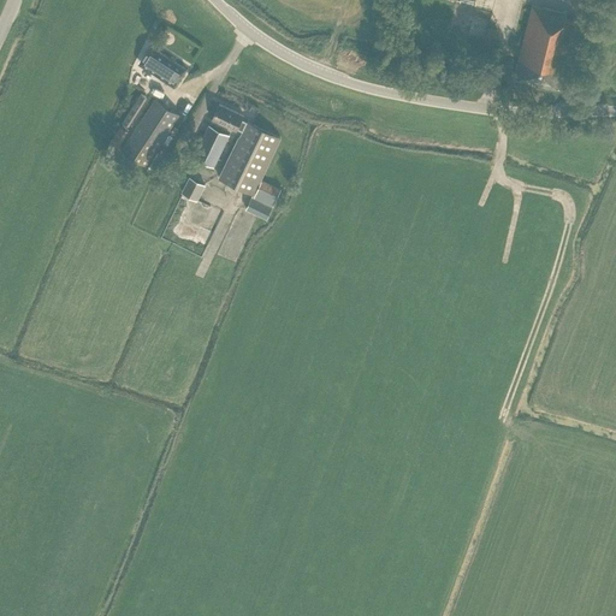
[(563,65),(566,66),(578,18),(566,16),(567,13),(532,5),(514,77),(526,81),(548,86),(561,88),(563,76),(561,75),(563,65)]
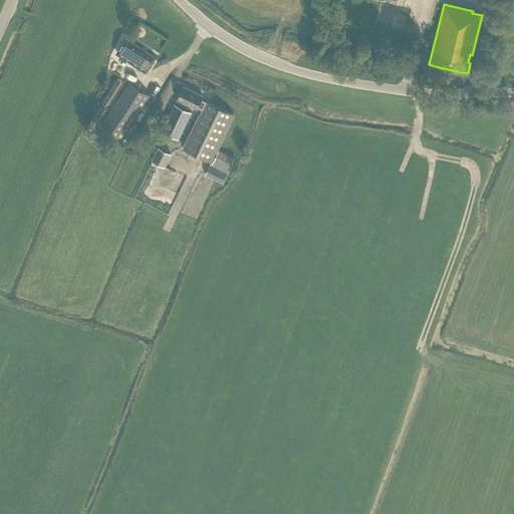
[(410,19),(405,31),(415,34),(419,22),(410,19)]
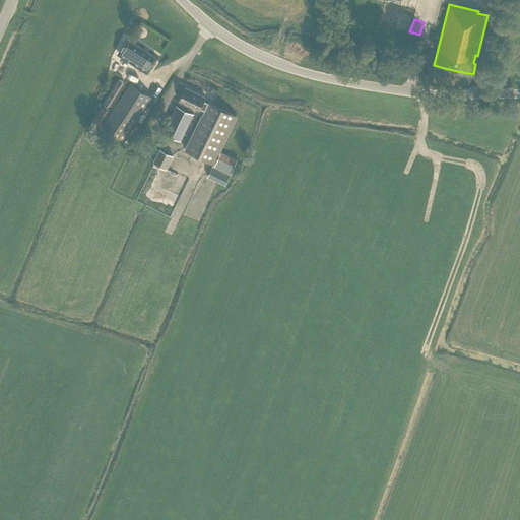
[(116,54),(146,74),(157,58),(127,39),(116,54)]
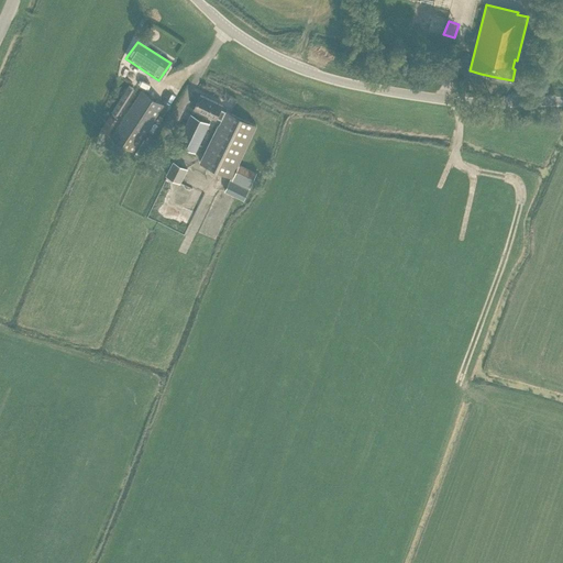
[(98,132),(105,135),(113,123),(134,89),(128,85),(107,119),(98,132)]
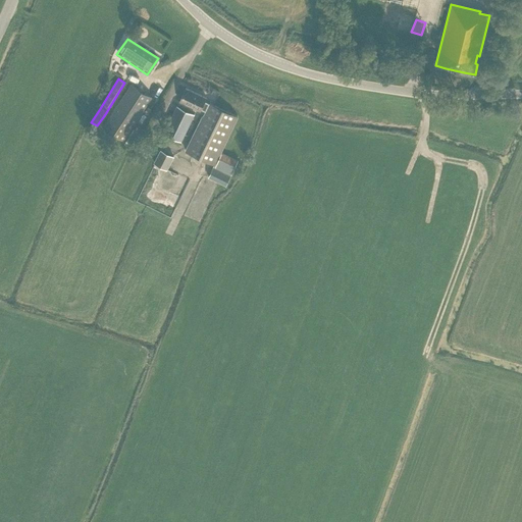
[(103,126),(124,140),(152,97),(132,84),(103,126)]
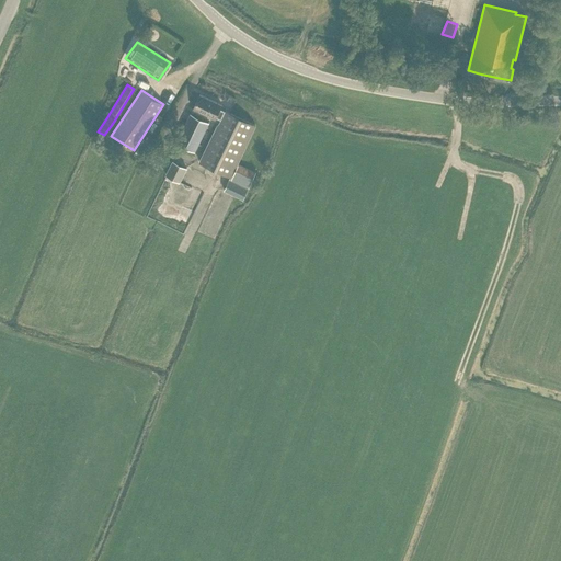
[(221,118),(219,124),(218,124),(199,161),(221,171),(221,170),(231,174),(224,190),(242,198),(254,172),(237,163),(255,125),(220,107),(222,104),(201,93),(194,109),(215,118),(216,116),(221,118)]
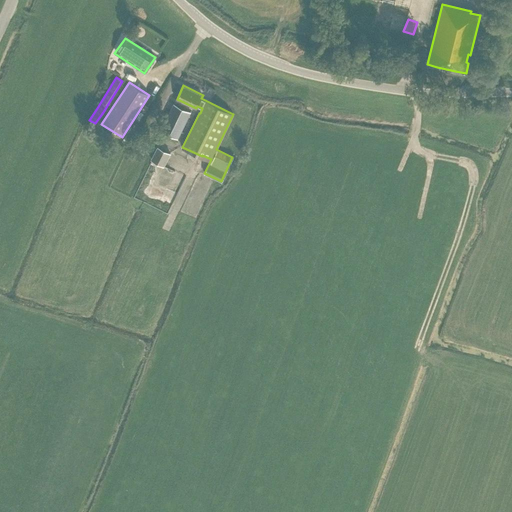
[(161,130),(177,138),(190,112),(174,104),(161,130)]
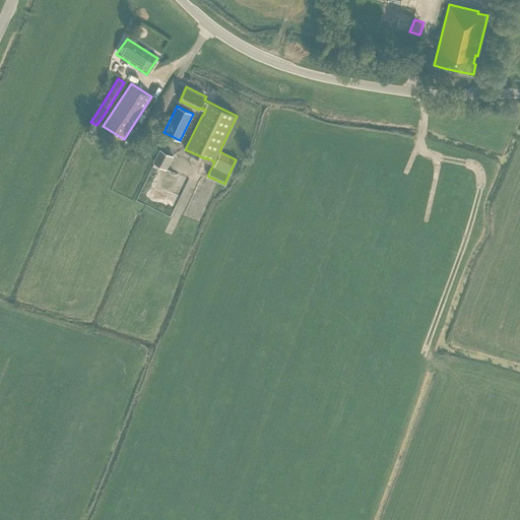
[(173,156),(159,149),(158,150),(153,159),(152,163),(167,169),(173,156)]
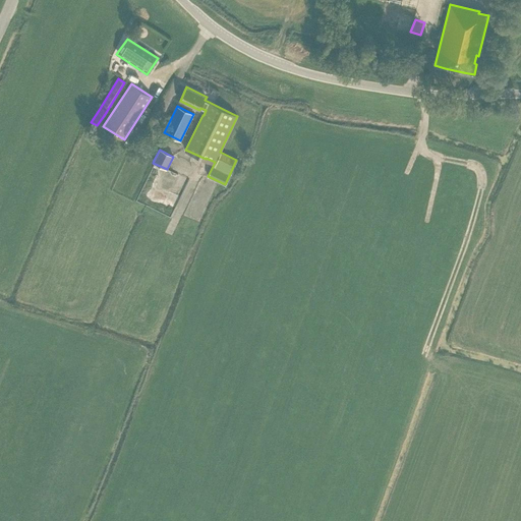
[(129,159),(142,165),(146,158),(132,152),(129,159)]
